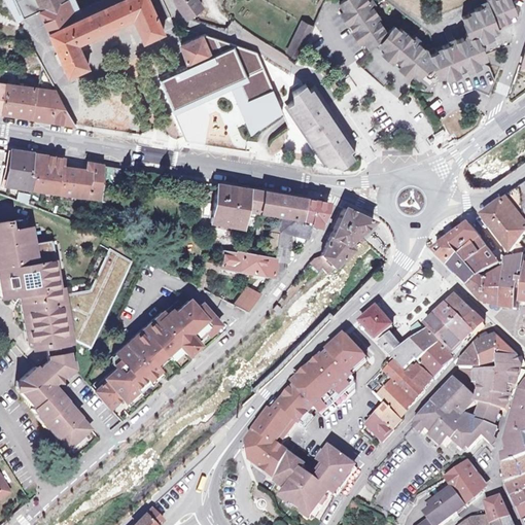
[(15,0),(24,18),(40,10),(69,74),(89,65),(78,41),(133,16),(143,39),(164,30),(149,0),(102,0),(74,12),(68,0),(15,0)]
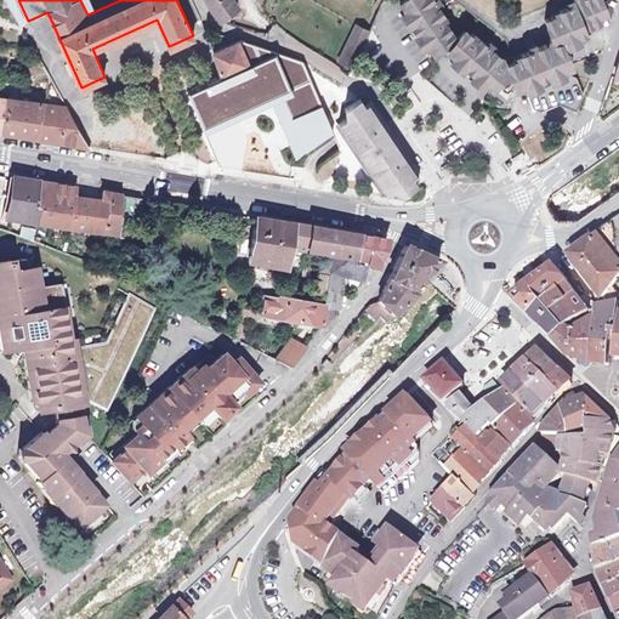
[(89,0),(94,11),(117,0),(89,0)]
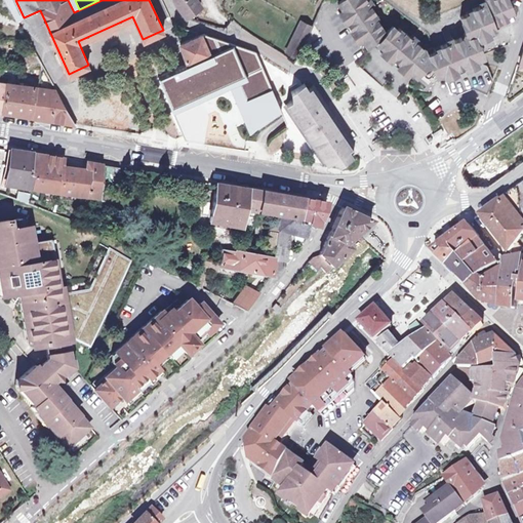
[(178,0),(179,4),(189,14),(200,2),(199,0),(178,0)]
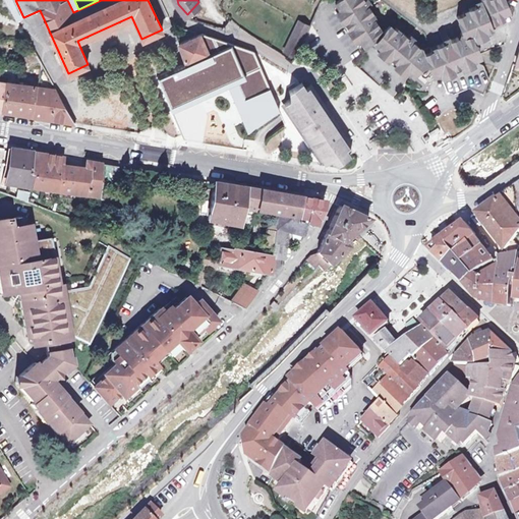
[(413,74),(426,60),(431,73),(438,70),(447,92),(450,93),(453,94),(468,88),(470,89),(483,94),(489,81),(483,67),(475,63),(479,55),(473,40),(491,33),(494,33),(491,26),(505,21),(502,14),(509,11),(504,0),(480,0),(482,4),(468,9),(469,12),(456,17),(461,30),(458,37),(422,50),(391,21),(384,29),(363,0),(335,0),(339,6),(335,9),(355,39),(359,36),(363,43),(373,37),(376,38),(375,39),(381,45),(378,48),(389,58),(391,56),(396,61),(394,63),(405,72),(408,69),(413,74)]
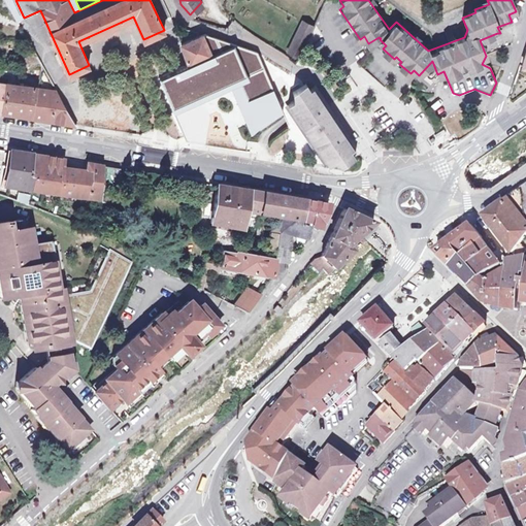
[(288,50),(299,55),(311,27),(299,22),(288,50)]
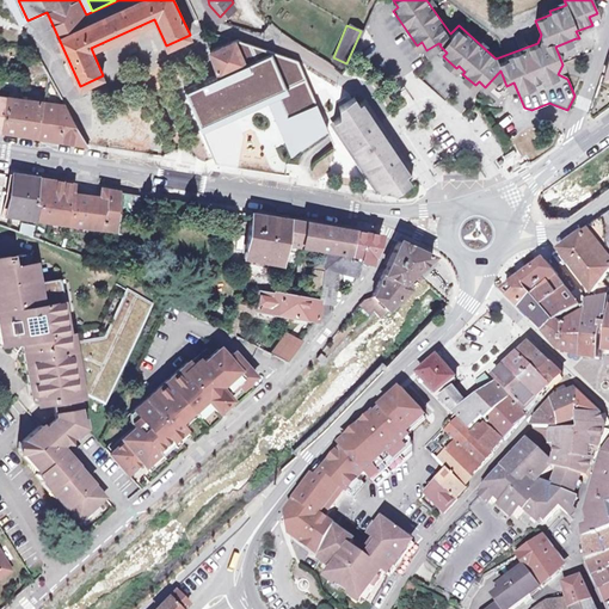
[(300,141),(331,124),(318,94),(302,60),(239,40),(229,43),(211,49),(221,73),(186,88),(200,124),(277,91),(300,141)]
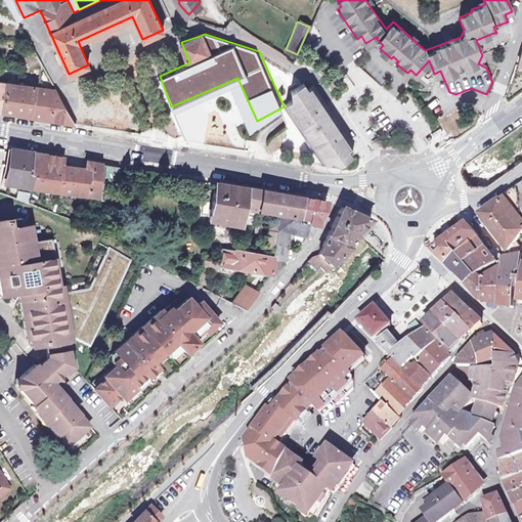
[(42,68),(45,66),(36,50),(27,53),(31,74),(38,75),(41,75),(42,68)]
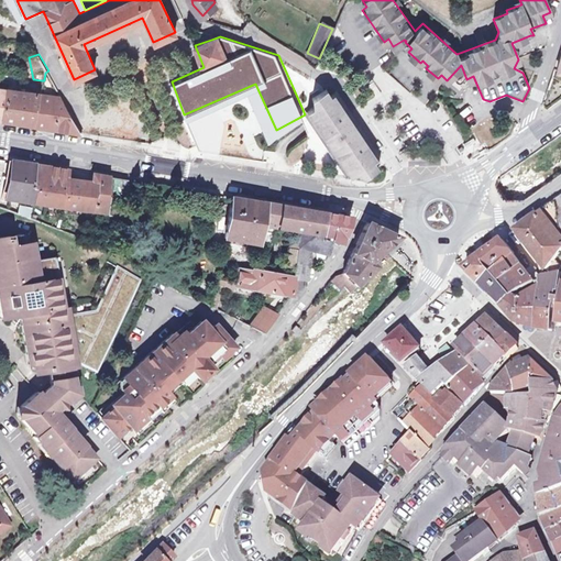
[(45,73),(44,80),(39,123),(44,124),(57,127),(74,129),(80,130),(48,70),(45,73)]
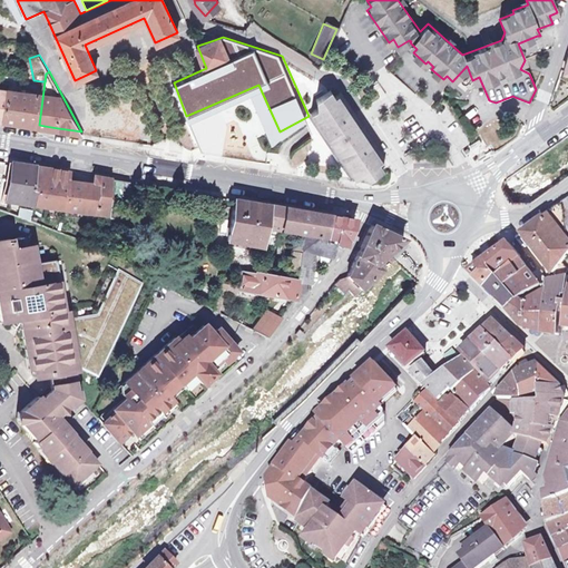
[(20,80),(23,91),(18,121),(30,124),(39,125),(45,81),(41,81),(40,92),(28,91),(27,81),(20,80)]
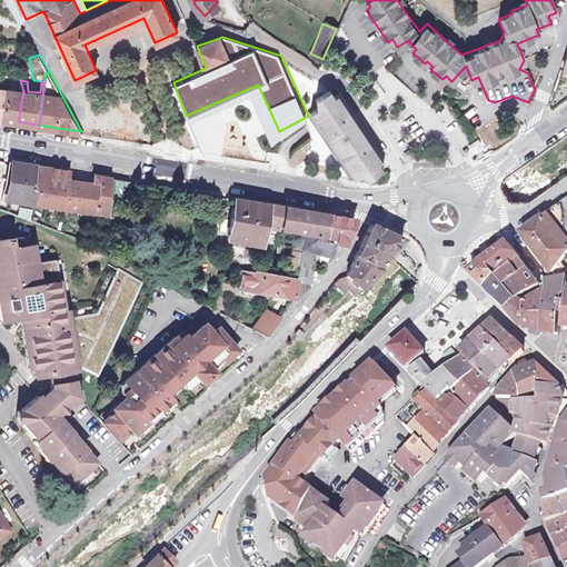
[(356,177),(364,170),(368,177),(384,167),(379,160),(384,158),(372,141),(351,109),(340,91),(336,95),(331,88),(330,88),(319,96),(322,103),(312,110),(330,137),(338,149),(347,163),(356,177)]
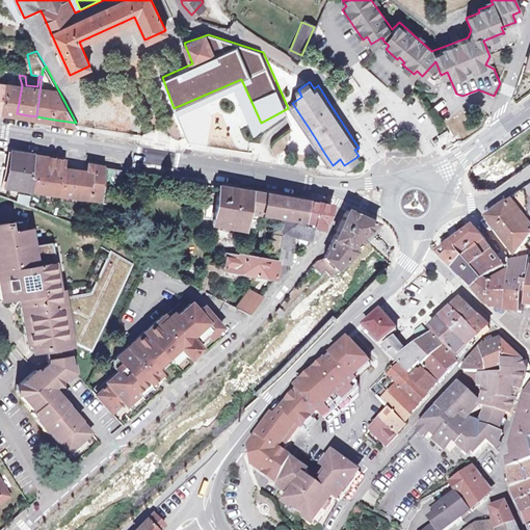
[(17,113),(22,85),(8,83),(4,111),(10,112),(17,113)]
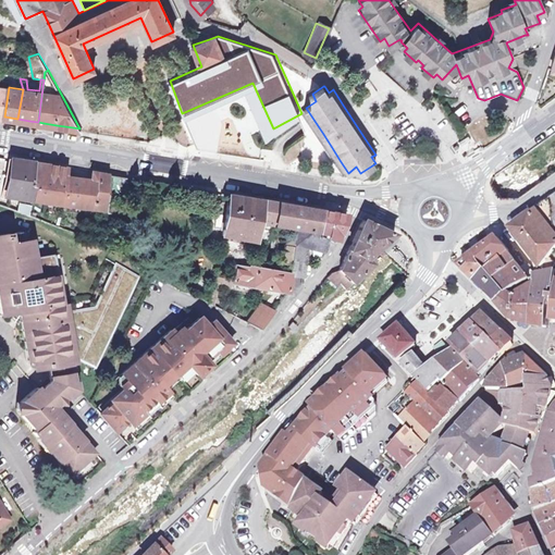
[(94,96),(87,124),(136,136),(143,107),(94,96)]
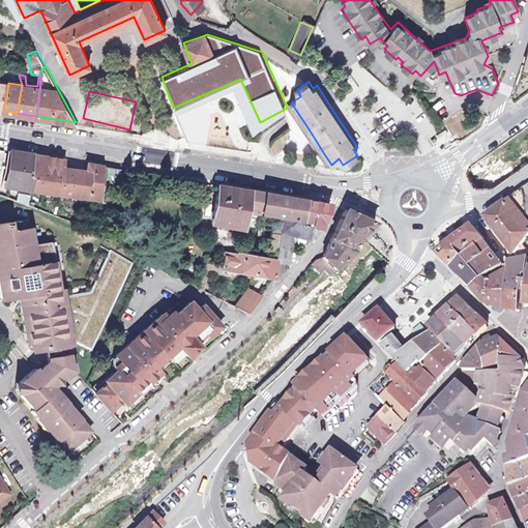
[(30,175),(32,153),(10,149),(10,151),(6,183),(28,186),(32,187),(34,175),(30,175)]
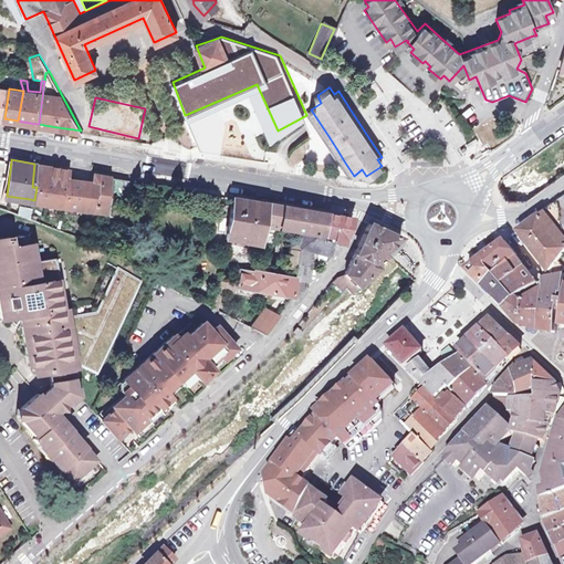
[(77,206),(108,210),(110,176),(93,174),(92,181),(85,180),(68,177),(69,169),(53,167),(34,164),(32,187),(37,187),(34,200),(64,205),(77,206)]
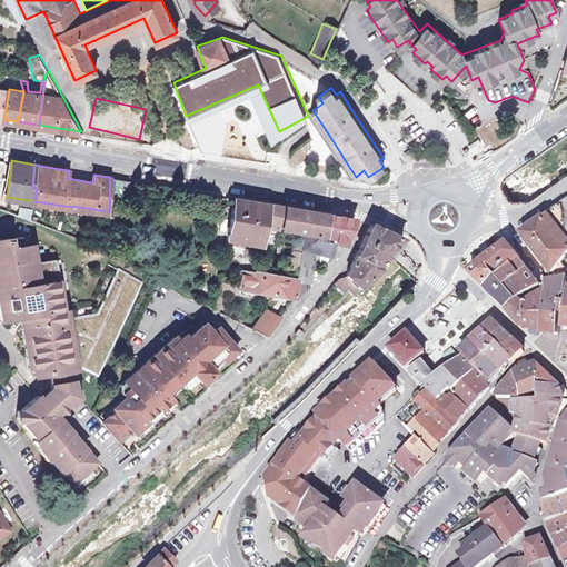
[(129,180),(110,177),(109,211),(127,215),(129,180)]
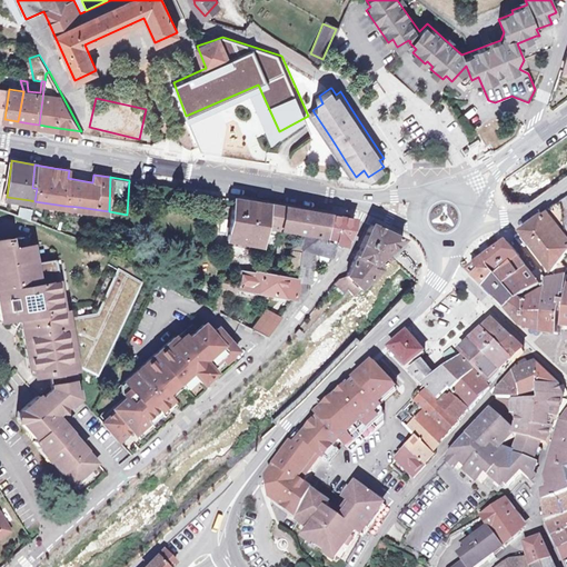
[(294,231),(305,234),(321,237),(327,215),(321,214),(314,212),(307,211),(290,208),(280,207),(268,205),(260,204),(234,198),(227,238),(245,241),(239,269),(255,272),(260,244),(265,225),(294,230),(294,231)]
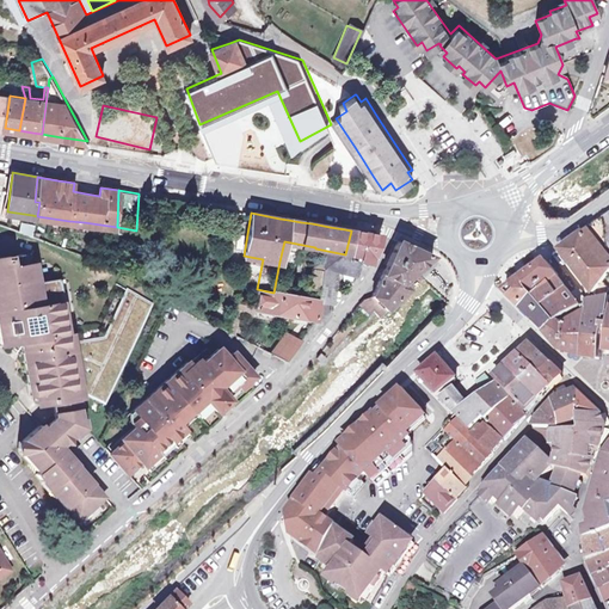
[(563,250),(594,291),(601,282),(608,272),(608,245),(608,215),(590,229),(563,250)]
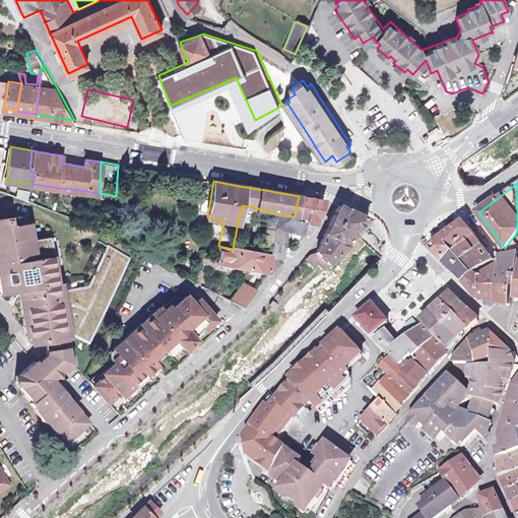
[(15,194),(25,198),(26,188),(16,187),(15,194)]
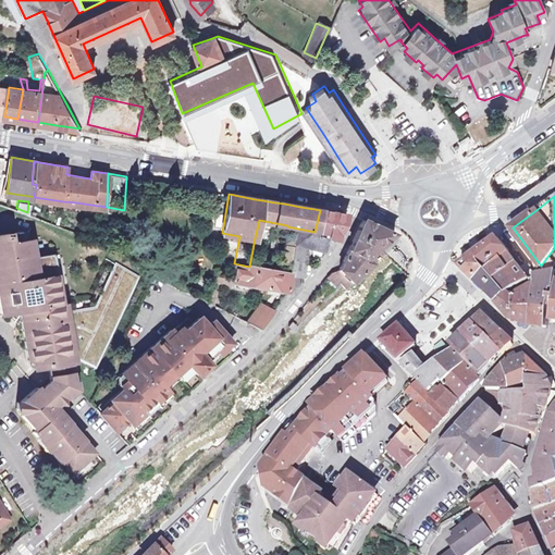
[(325,210),(320,210),(315,232),(298,229),(295,245),(310,247),(324,249),(330,237),(333,238),(338,239),(345,224),(347,214),(325,210)]
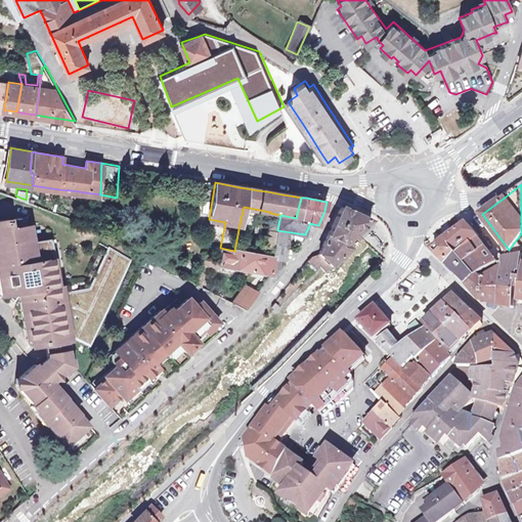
[(342,205),(329,235),(345,243),(348,240),(372,218),(342,205)]
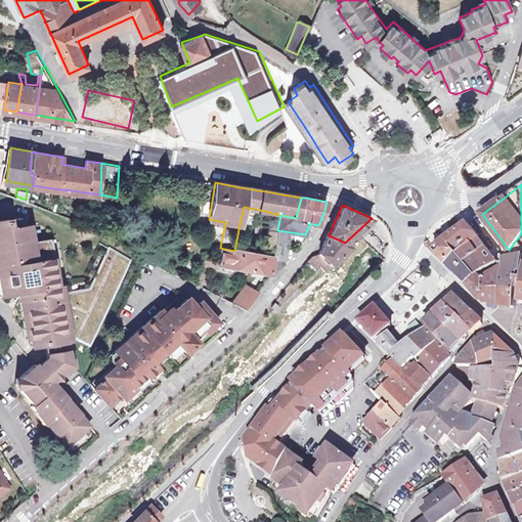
[(272,257),(277,230),(280,215),(270,213),(270,212),(244,207),(240,224),(234,251),(272,257)]
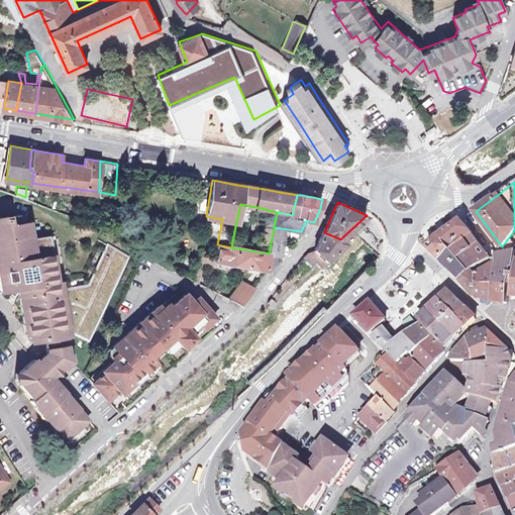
[(18,224),(25,223),(24,215),(17,216),(18,224)]
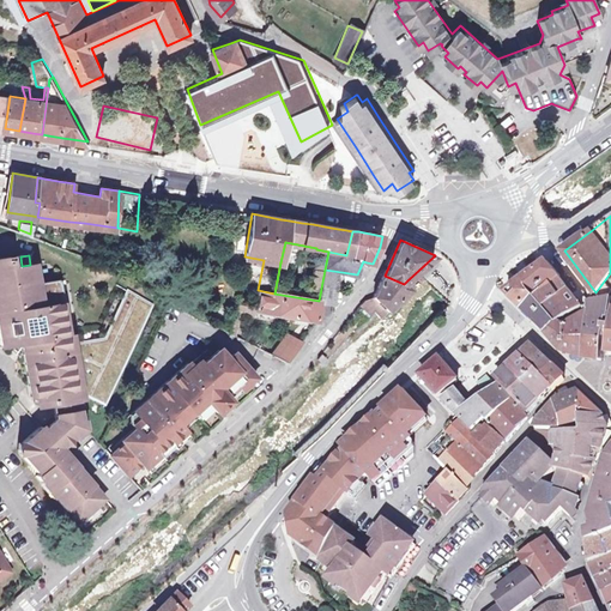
[(42,264),(30,265),(22,266),(20,256),(0,259),(0,328),(4,349),(13,348),(11,354),(17,357),(24,348),(35,400),(40,399),(53,398),(59,406),(84,401),(90,400),(90,394),(109,404),(156,303),(131,289),(107,336),(80,340),(78,333),(74,334),(64,280),(46,283),(42,264)]
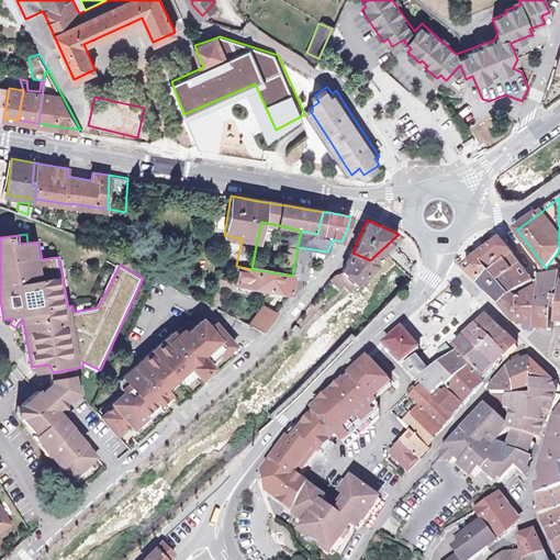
[(512,295),(513,297),(529,284),(535,282),(504,239),(501,242),(491,248),(466,267),(478,278),(489,289),(497,298),(503,302),(512,295)]
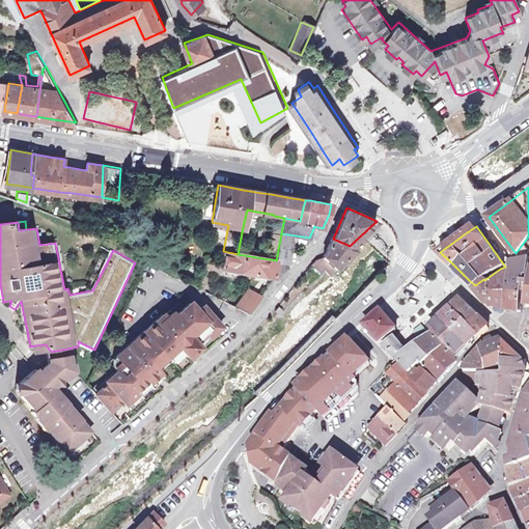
[(290,263),(296,235),(281,233),(276,260),(278,261),(290,263)]
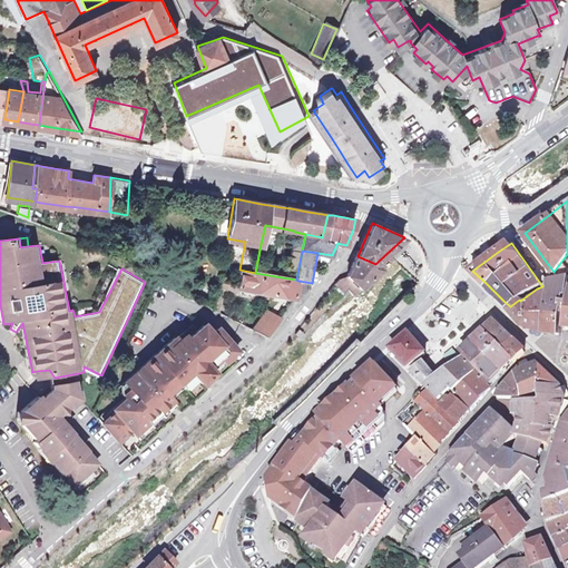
[(358,256),(350,274),(362,285),(383,267),(379,261),(375,264),(358,256)]
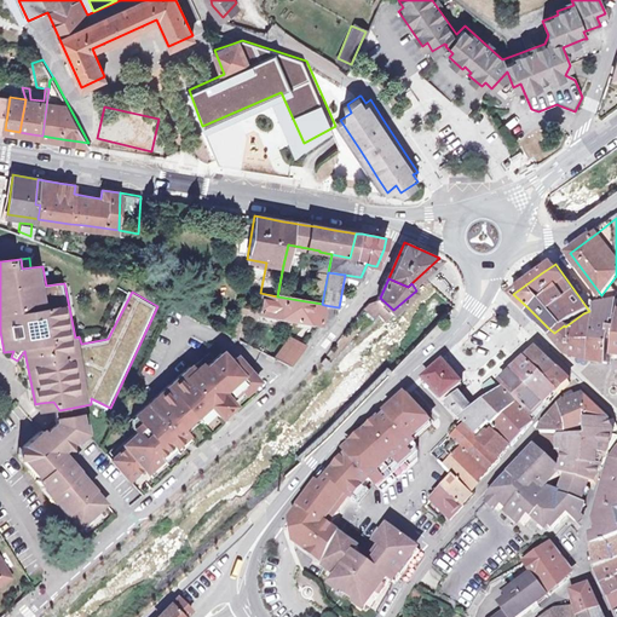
[(616,289),(609,286),(601,295),(607,303),(615,300),(616,297),(616,289)]
